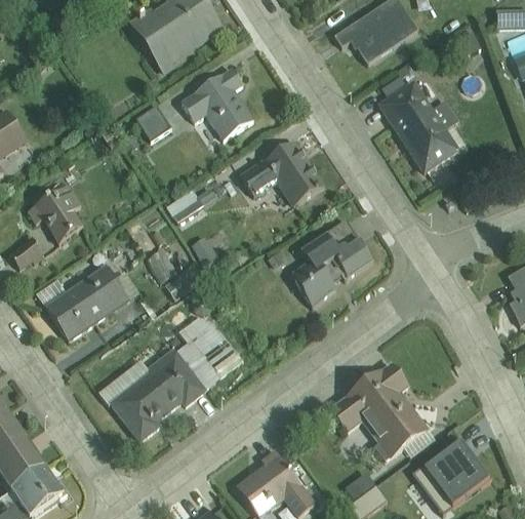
[(163,0),(129,23),(160,69),(220,29),(201,0),(163,0)]
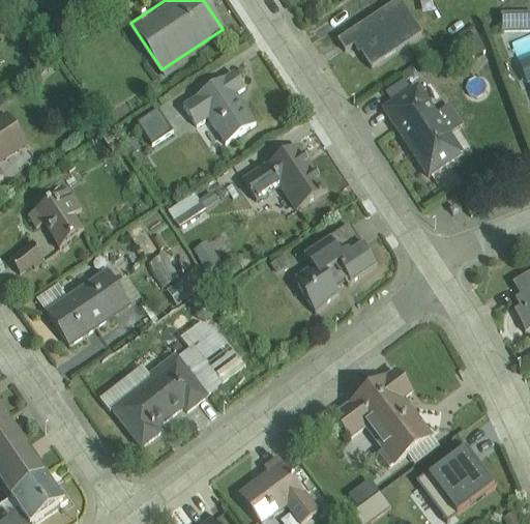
[(374,67),(422,37),(400,0),(385,0),(330,33),(344,54),(359,45),(374,67)]
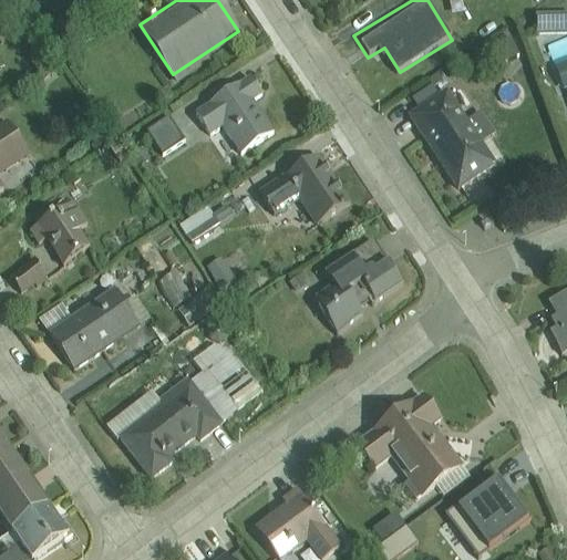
[(566,63),(555,69),(563,87),(566,84),(566,63)]
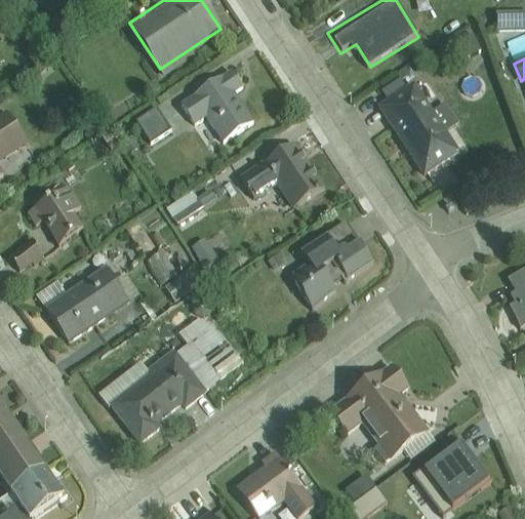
[(232,70),(180,104),(194,124),(205,117),(221,143),(254,121),(235,91),(243,87),(232,70)]
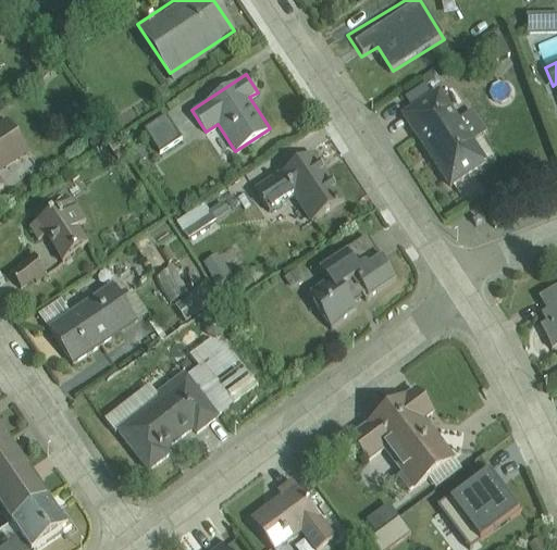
[(440,90),(403,114),(448,184),(485,160),(440,90)]
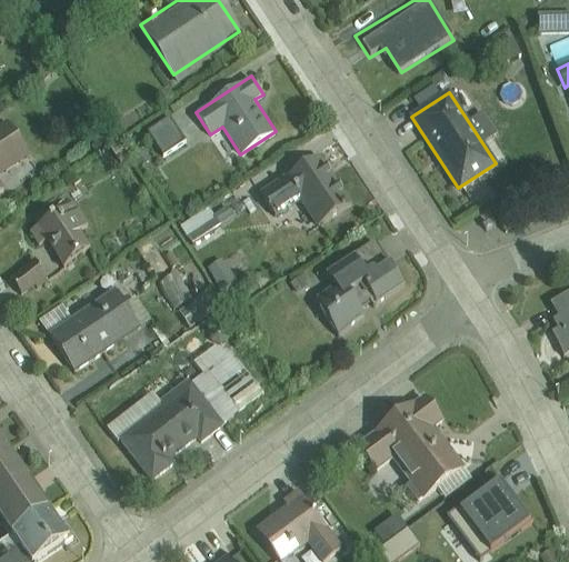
[(170,118),(148,133),(162,153),(183,138),(170,118)]
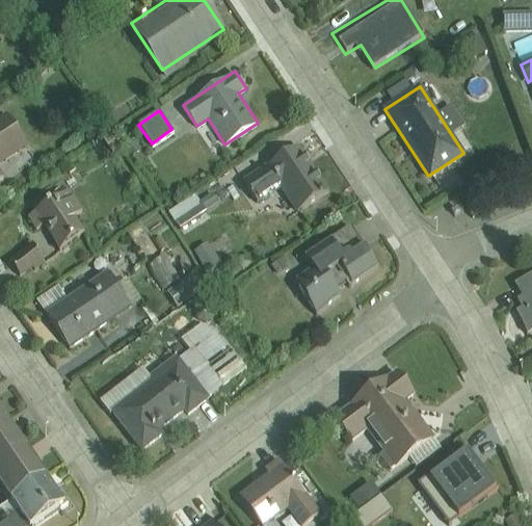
[(0,176),(2,176),(0,173),(0,159),(26,143),(8,115),(0,121),(0,176)]
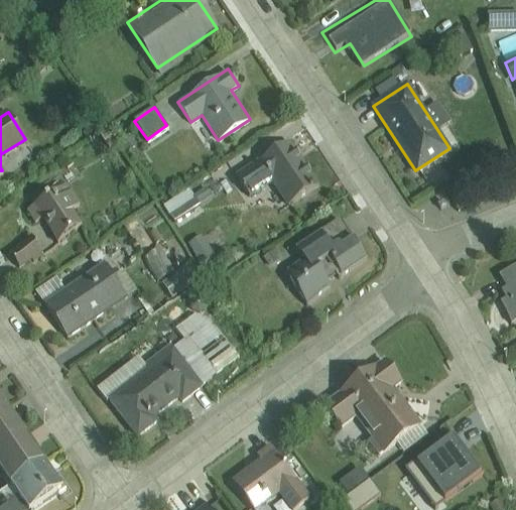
[(290,140),(237,173),(249,192),(271,177),(287,204),(318,183),(290,140)]
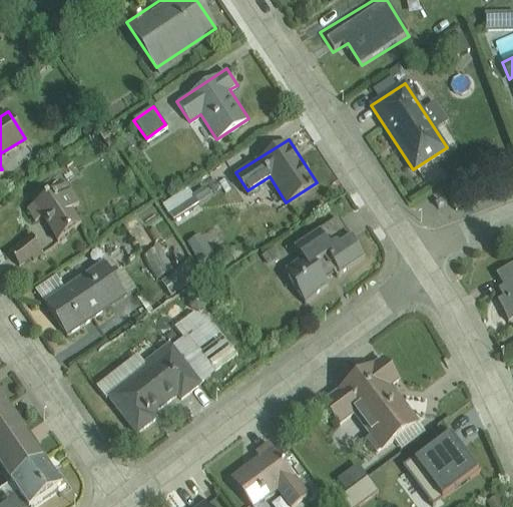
[(189,185),(162,202),(172,217),(220,187),(214,178),(193,192),(189,185)]
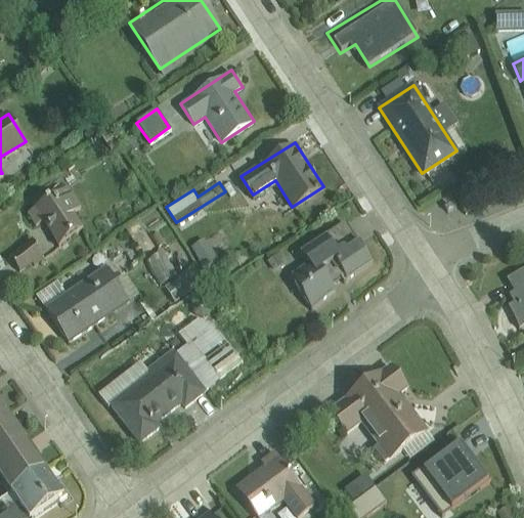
[(66,187),(34,208),(56,245),(83,227),(73,212),(79,208),(66,187)]
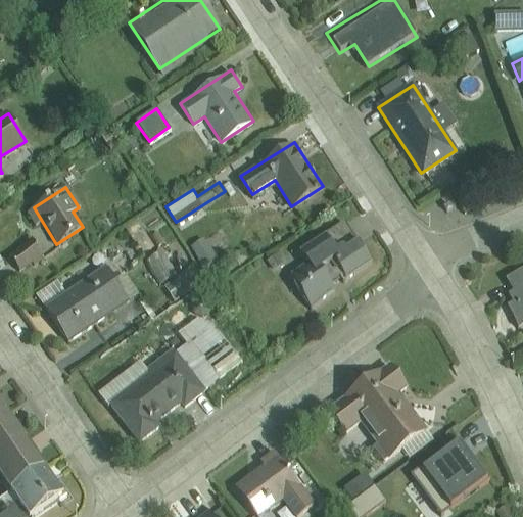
[(344,223),(300,250),(307,262),(292,272),(312,301),(336,286),(324,267),(333,261),(344,278),(370,262),(344,223)]
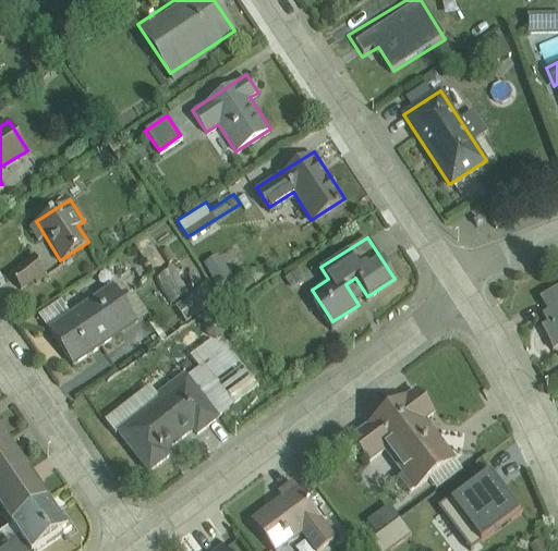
[(36,254),(12,269),(21,283),(45,268),(36,254)]
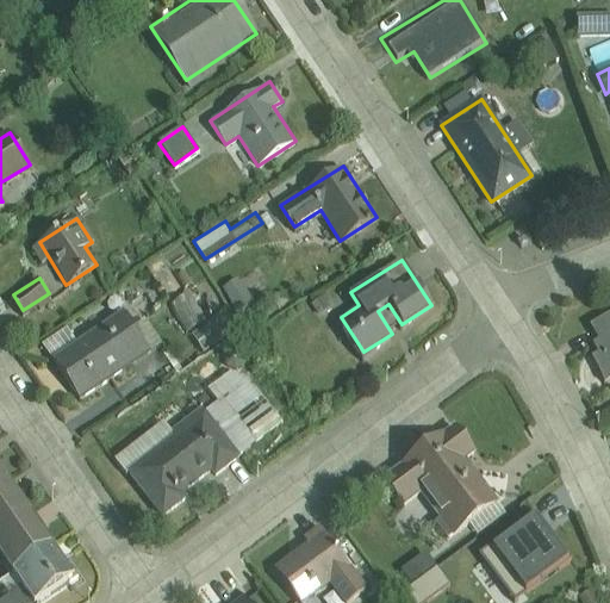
[(234,279),(222,288),(240,311),(251,302),(234,279)]
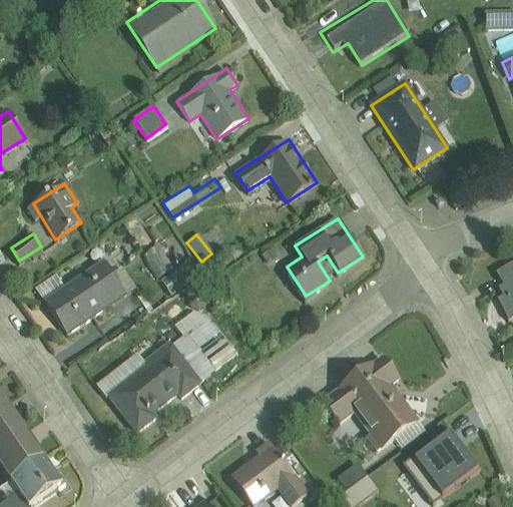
[(125,239),(112,246),(117,257),(130,249),(125,239)]
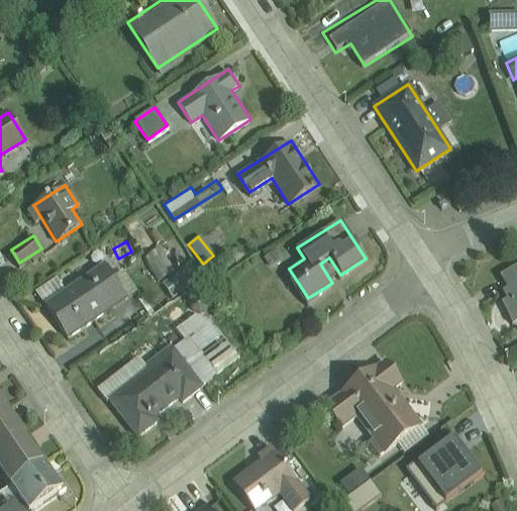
[(181,280),(162,245),(144,256),(164,289),(181,280)]
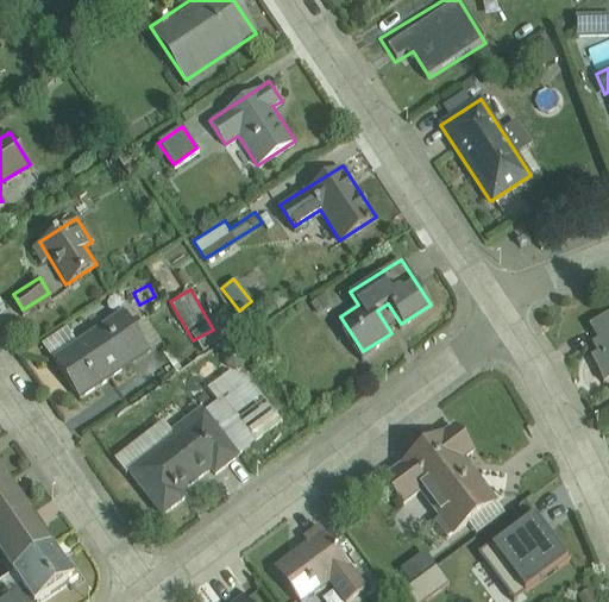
[(67,323),(39,340),(76,397),(155,346),(125,301),(75,334),(67,323)]
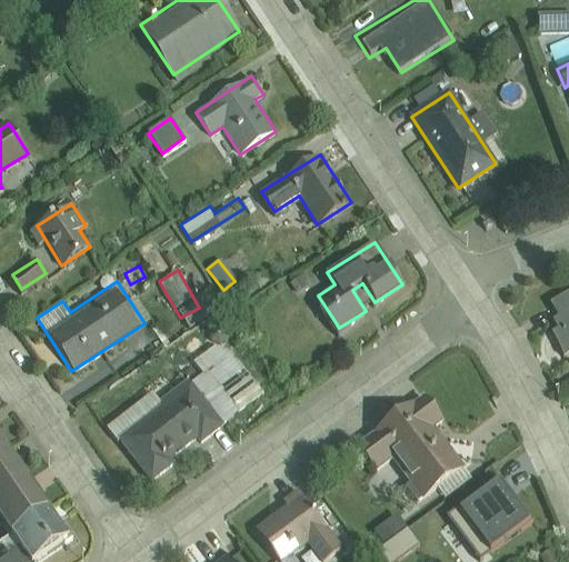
[(568,295),(553,304),(563,322),(548,331),(561,355),(568,350),(568,295)]
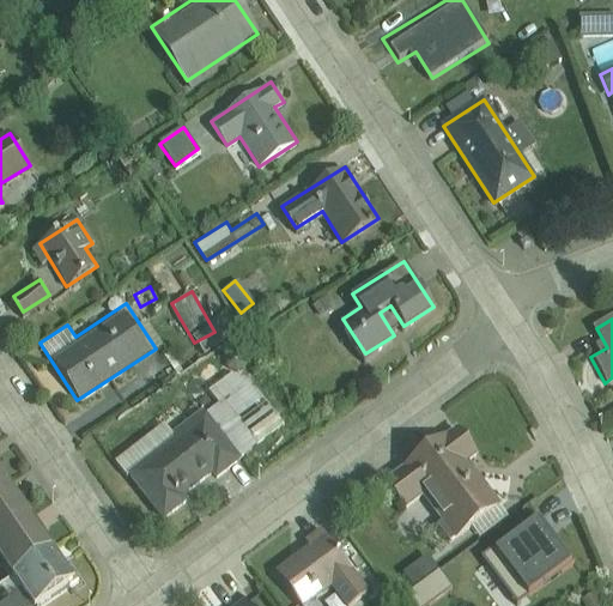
[(165,418),(115,454),(159,514),(240,455),(204,405),(171,428),(165,418)]
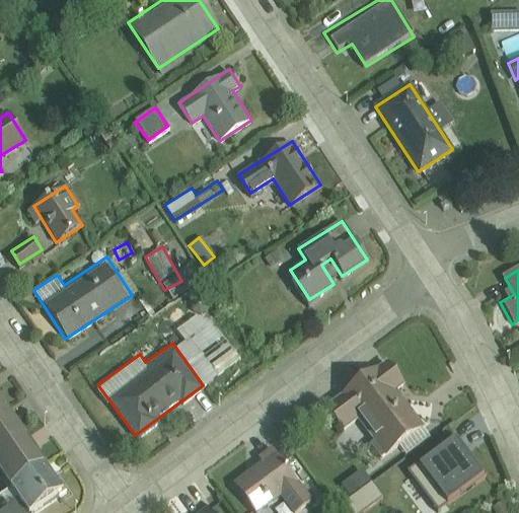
[(388,356),(322,400),(340,426),(356,415),(380,450),(423,422),(397,385),(404,379),(388,356)]
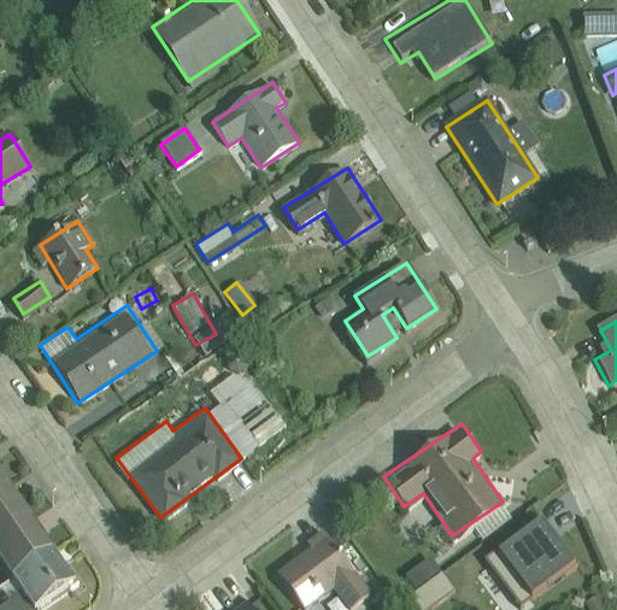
[(0,469),(0,552),(13,572),(51,546),(0,469)]
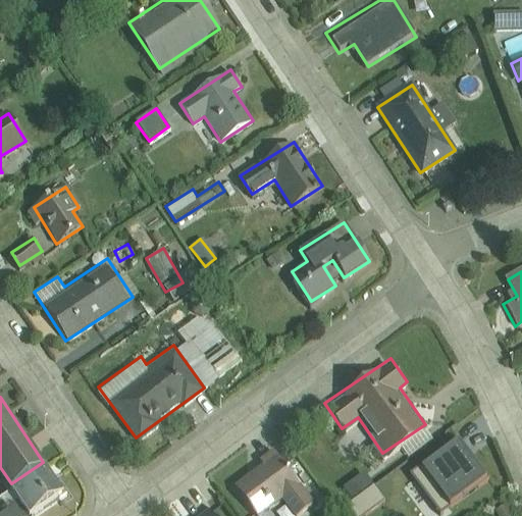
[(466,437),(452,448),(478,484),(492,473),(466,437)]
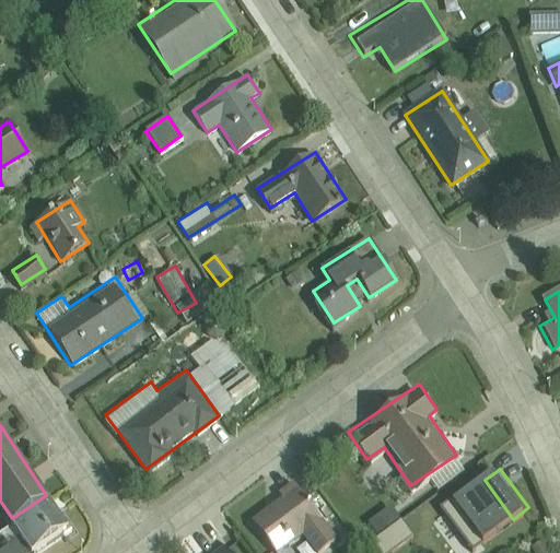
[(283,494),(251,519),(273,550),(299,531),(315,552),(337,536),(294,480),(280,490),(283,494)]
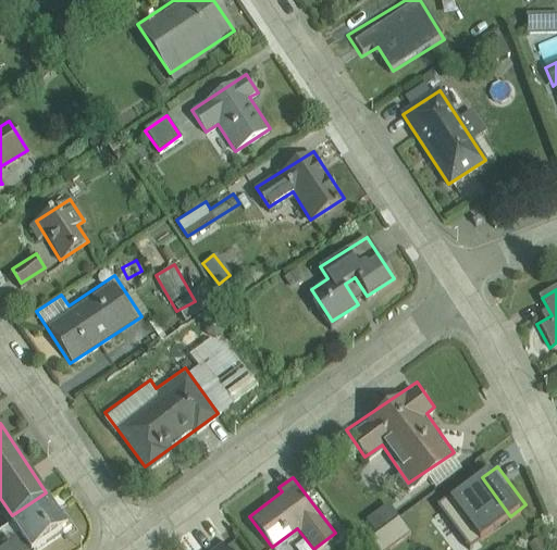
[(46,492),(12,515),(21,529),(31,542),(64,521),(46,492)]
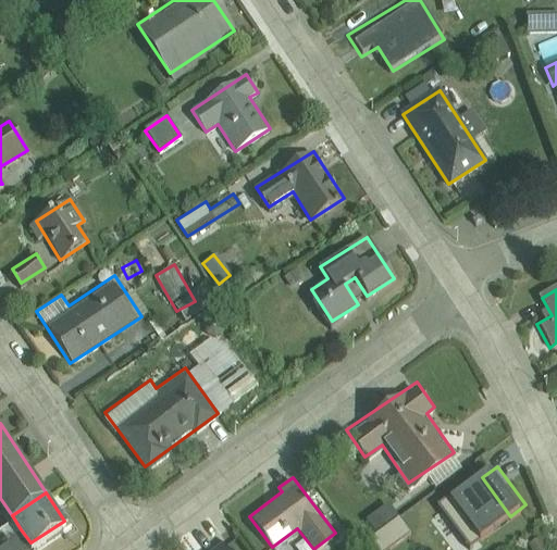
[(21,529),(0,544),(0,549),(27,549),(32,547),(31,542),(21,529)]
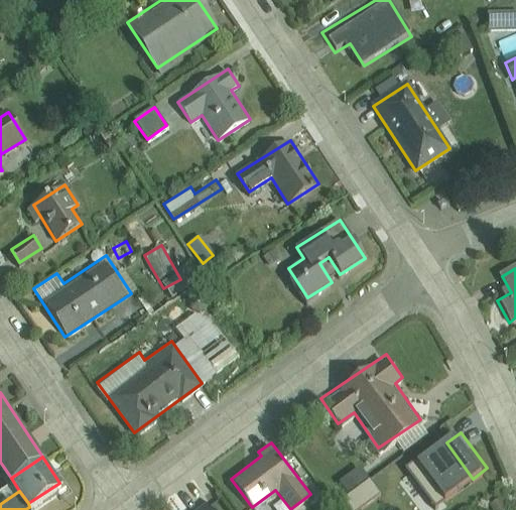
[(211,509),(204,499),(188,509),(211,509)]
